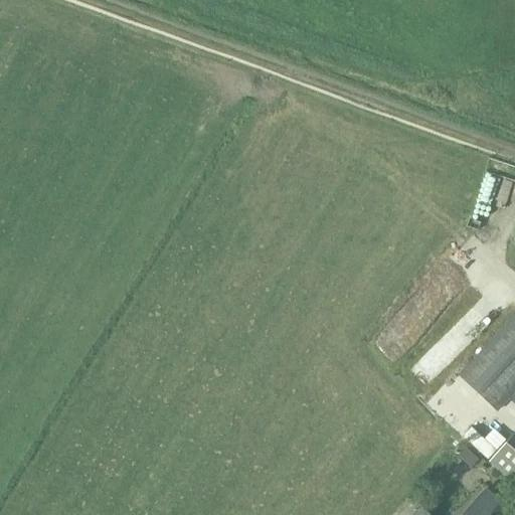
[(459,360),(507,306),(488,289),(440,344),(459,360)]
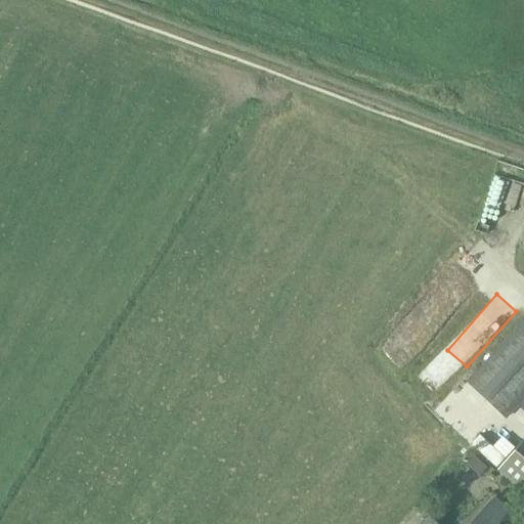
[(506,421),(518,407),(523,412),(523,322),(523,321),(466,384),(506,421)]
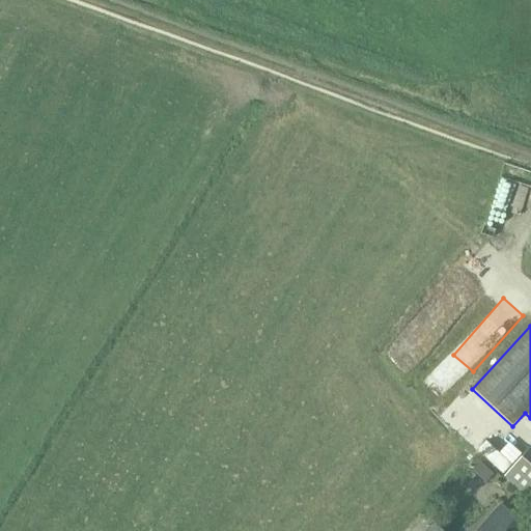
[(486,441),(478,450),(505,473),(522,454),(510,444),(502,454),(486,441)]
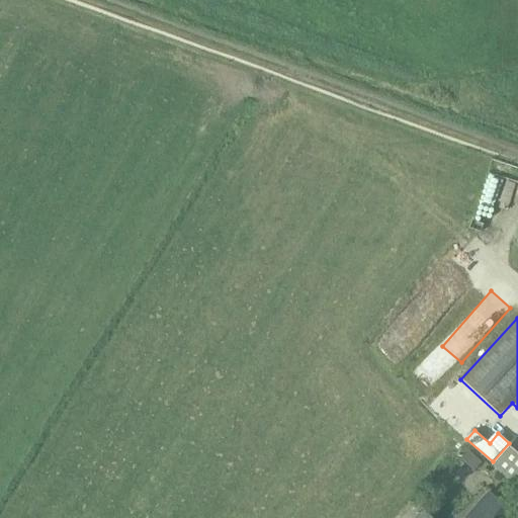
[(517,438),(516,437),(492,466),(517,489),(517,438)]
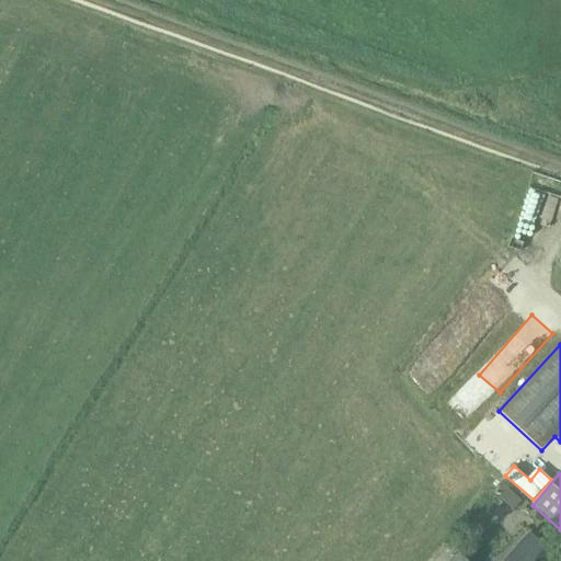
[(507,489),(499,499),(513,511),(521,501),(507,489)]
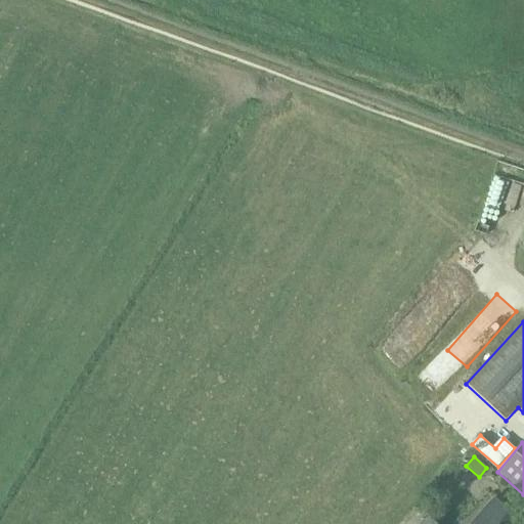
[(520,523),(493,500),(474,523),(520,523)]
